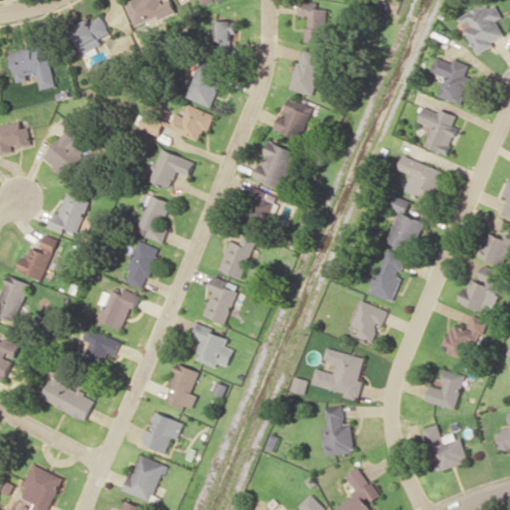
[(134,0),(126,3),(135,29),(176,13),(171,0),(162,4),(160,0),(134,0)]
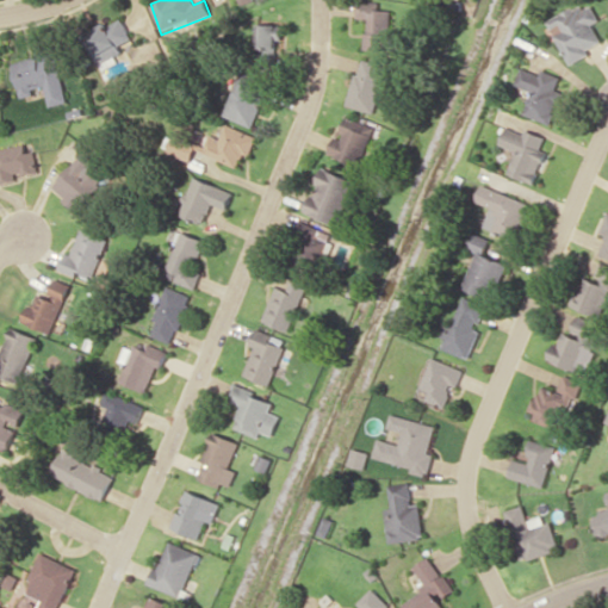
[(377,2),(355,1),(355,20),(365,20),(363,51),(388,53),(390,11),(377,11),(377,2)]
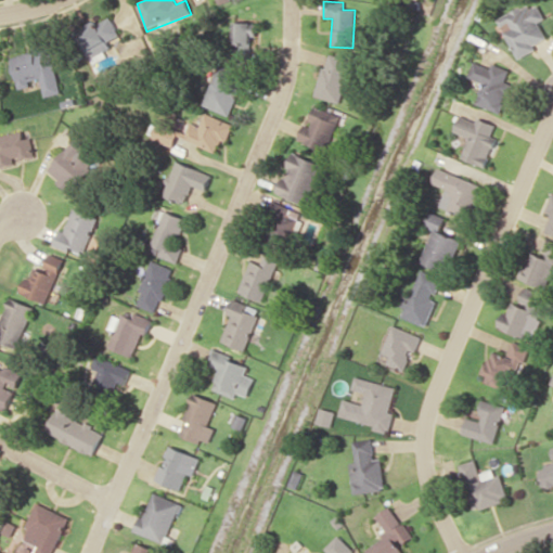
[(547,42),(537,24),(543,21),(534,2),(497,22),(515,59),(547,42)]
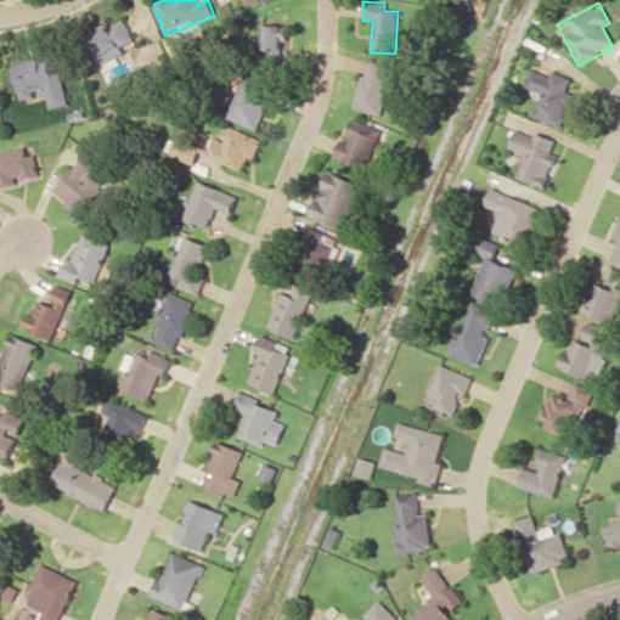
[(89,35),(102,67),(139,51),(124,20),(89,35)]
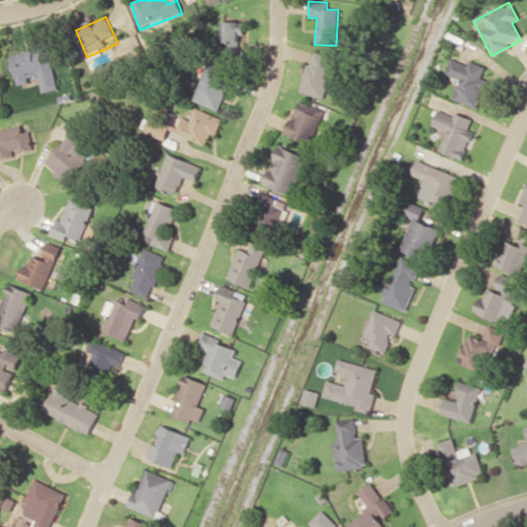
[(239,22),(223,22),(222,55),(238,55),(239,22)]
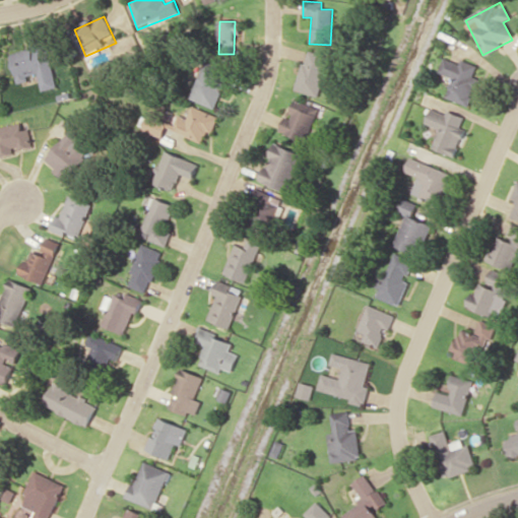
[(57,88),(45,41),(29,45),(30,50),(10,55),(17,85),(29,82),(28,77),(38,75),(42,92),(57,88)]
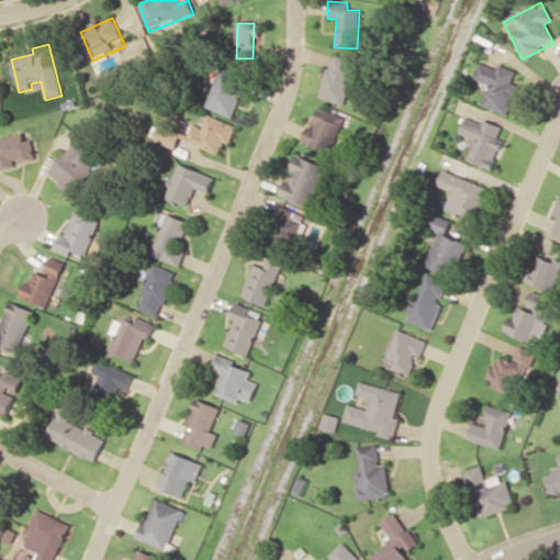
[(318,100),(344,107),(356,62),(329,55),(318,100)]
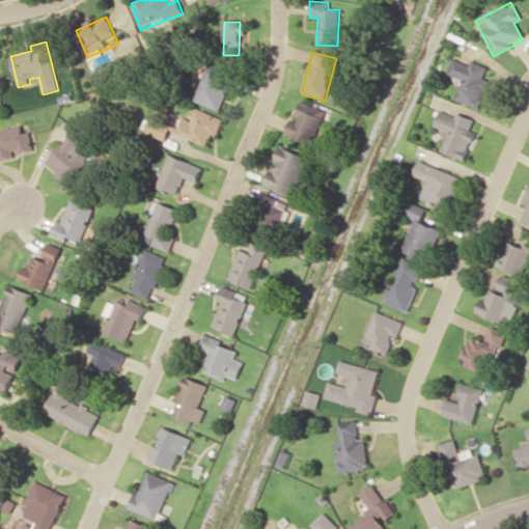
[(453,101),(476,110),(488,81),(482,79),(486,68),(469,62),(467,66),(451,60),(446,75),(461,81),(453,101)]
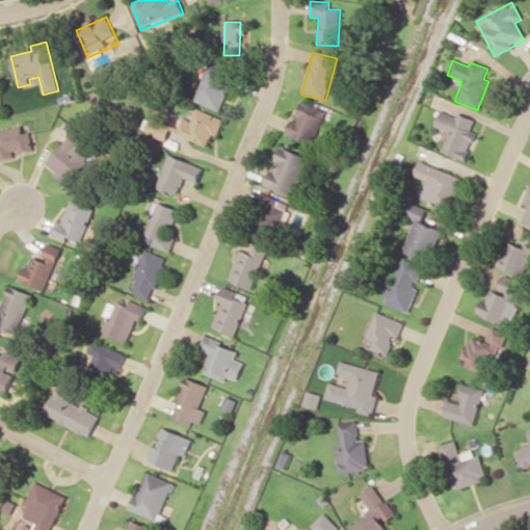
[(193,102),(219,112),(232,81),(206,71),(193,102)]
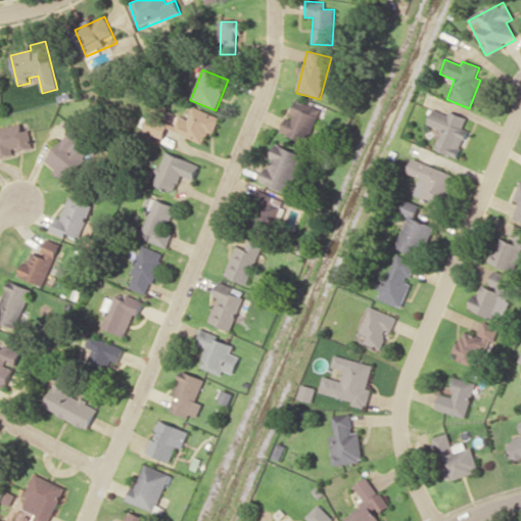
[(279,133),(306,144),(320,111),(296,102),(289,121),(285,120),(279,133)]
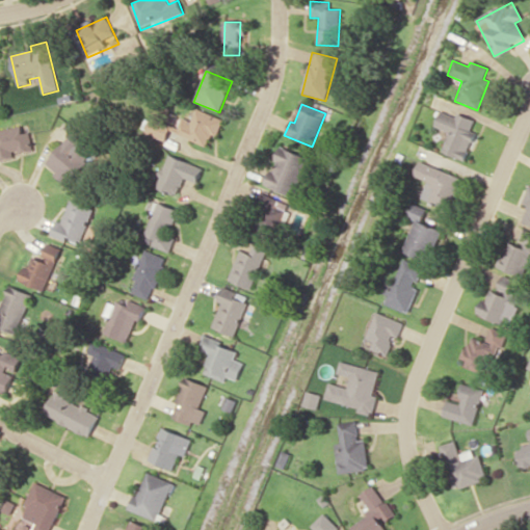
[(465,162),(474,133),(470,131),(474,120),(455,114),(454,117),(438,112),(432,128),(447,133),(441,154),(465,162)]
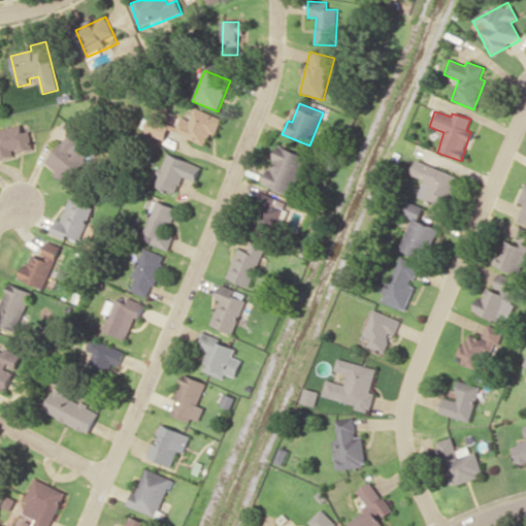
[(0,161),(13,158),(12,154),(33,150),(30,132),(23,133),(22,126),(0,130),(0,161)]
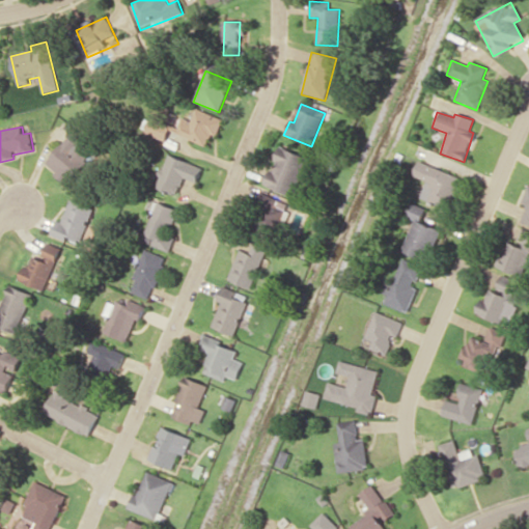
[(96,154),(73,133),(44,165),(67,186),(96,154)]
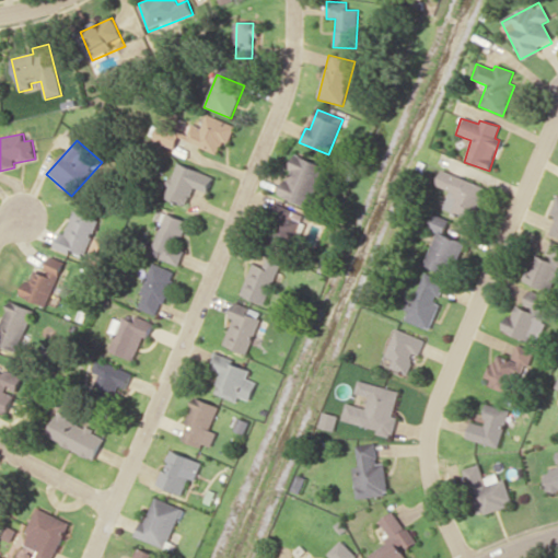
[(276,196),(310,209),(325,167),(293,155),(286,175),(285,174),(276,196)]
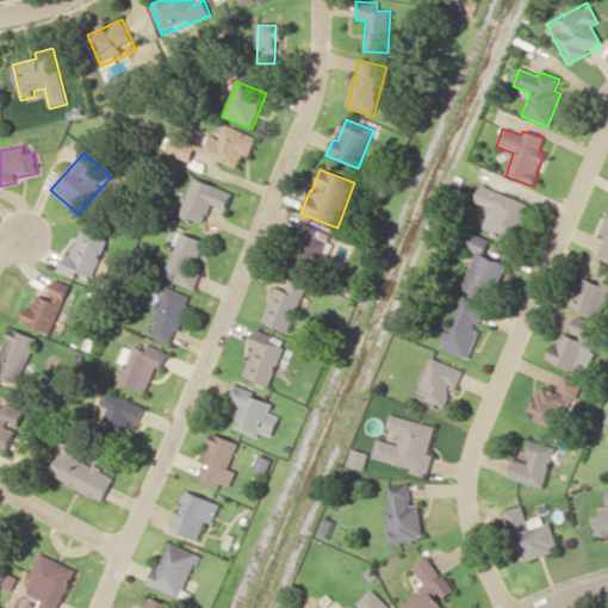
[(225,212),(231,193),(191,179),(177,217),(202,225),(209,206),(225,212)]
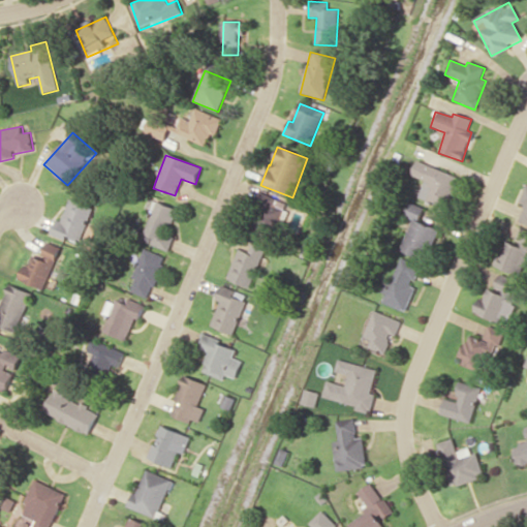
[(410,177),(423,181),(416,199),(445,209),(456,175),(414,162),(410,177)]
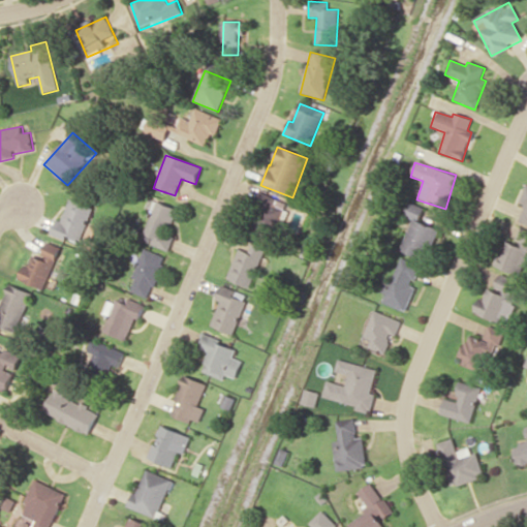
[(517,223),(526,226),(526,179),(519,204),(523,206),(517,223)]
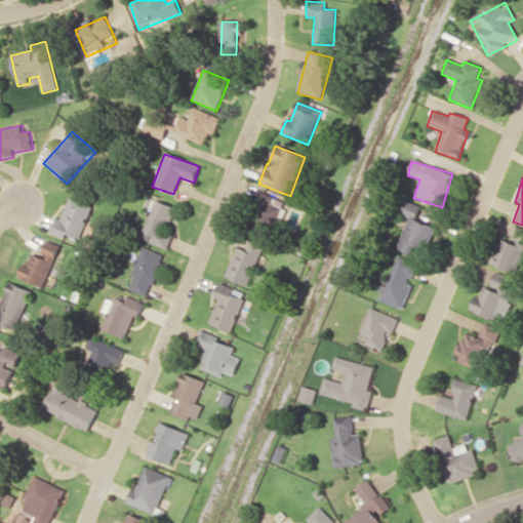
[(247,234),(271,240),(281,199),(257,193),(247,234)]
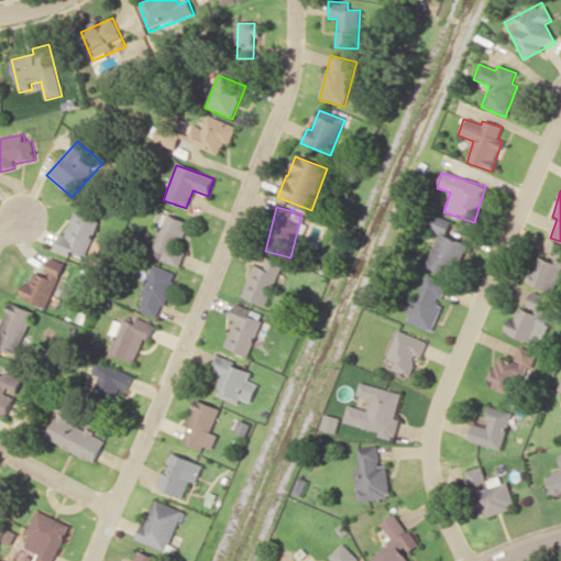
[(54,251),(85,261),(97,221),(73,213),(66,237),(58,234),(54,251)]
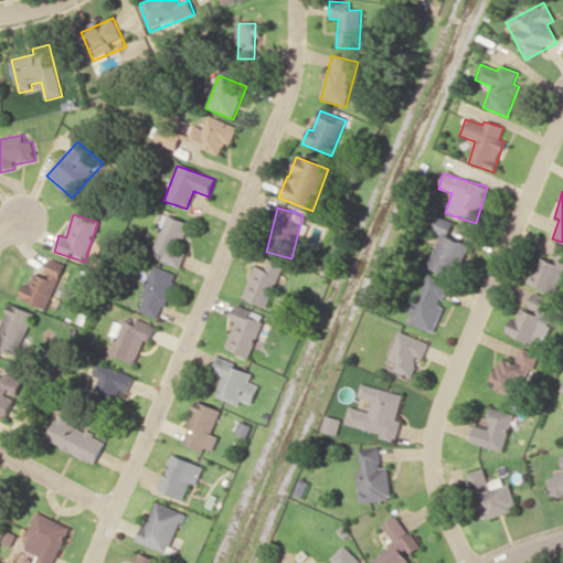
[(178,269),(184,253),(178,251),(187,224),(163,215),(151,254),(160,257),(158,262),(178,269)]
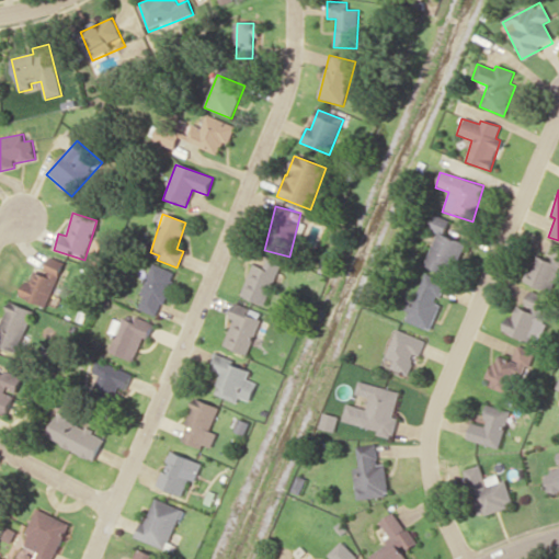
[(445,274),(448,265),(457,267),(465,243),(443,236),(448,220),(431,215),(425,229),(435,232),(423,267),(445,274)]
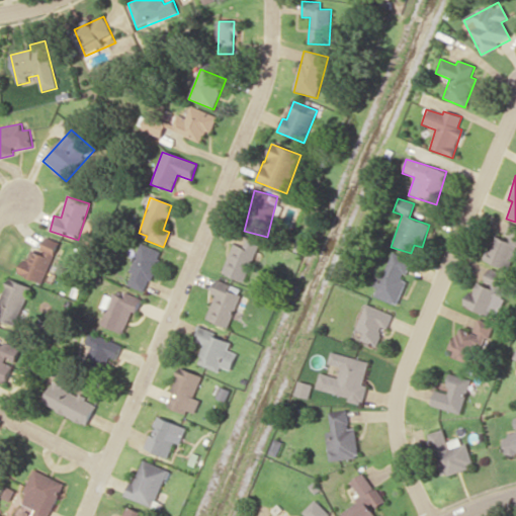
[(508,270),(511,260),(515,261),(515,227),(507,225),(502,239),(493,236),(484,262),(508,270)]
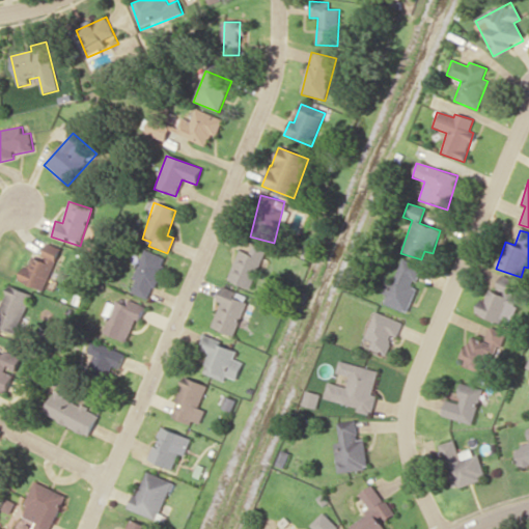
[(19,281),(44,291),(61,249),(47,243),(39,259),(30,255),(19,281)]
